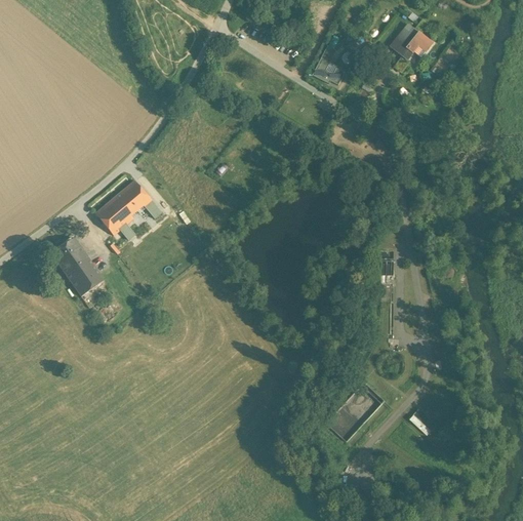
[(407,22),(390,44),(406,56),(411,49),(417,42),(425,48),(431,40),(418,31),(407,22)]
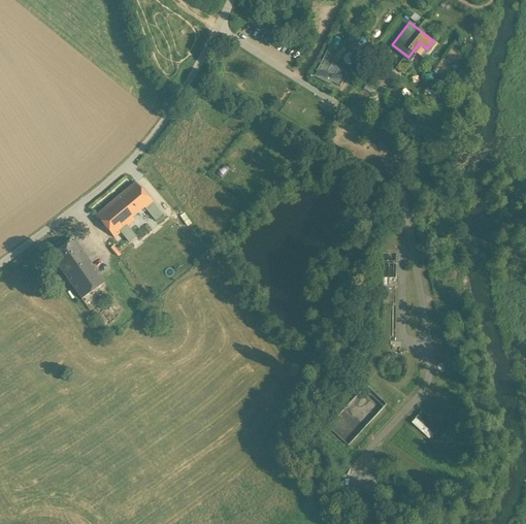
[(327,43),(311,73),(329,82),(330,79),(337,83),(344,70),(335,66),(332,71),(325,68),(335,47),(327,43)]
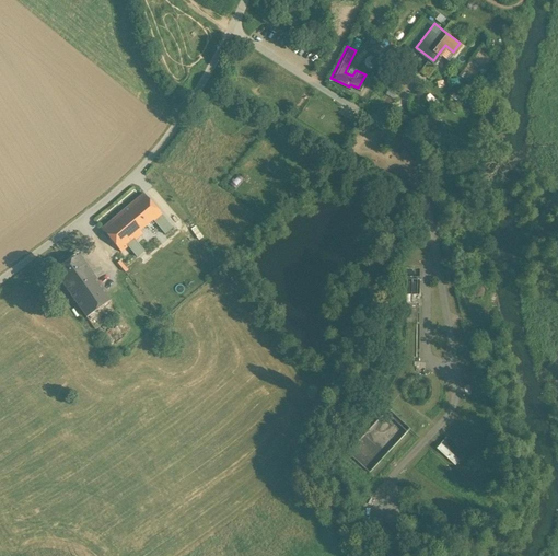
[(141,189),(100,226),(119,248),(146,226),(161,213),(141,189)]
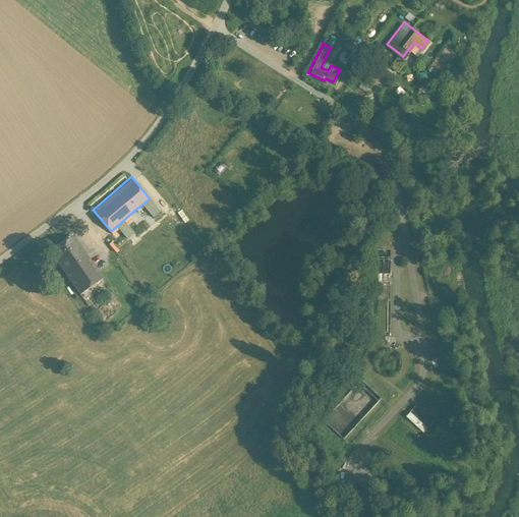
[(150,198),(135,210),(143,220),(158,209),(150,198)]
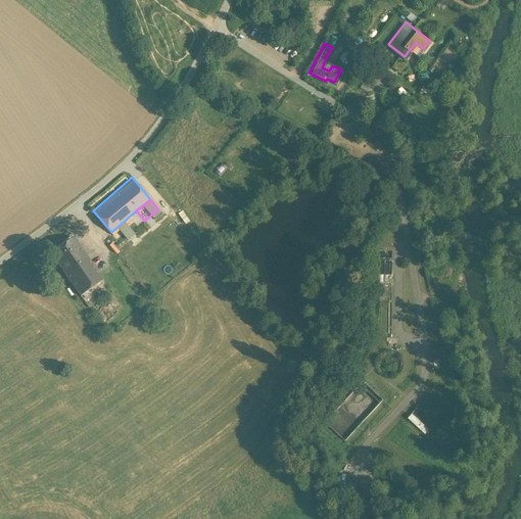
[(136,210),(111,232),(119,241),(144,221),(136,210)]
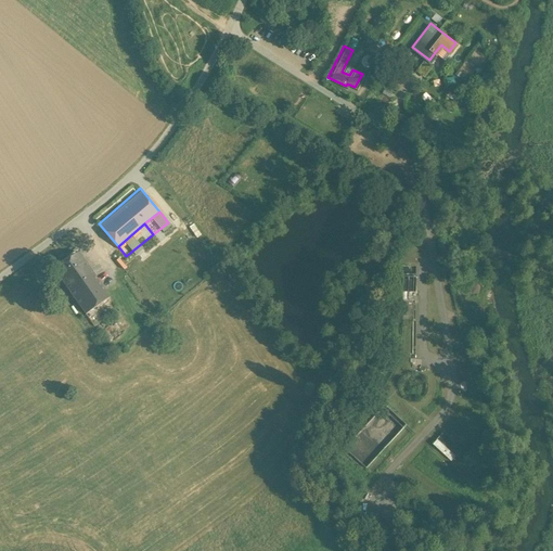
[(76,250),(52,266),(67,289),(91,271),(76,250)]
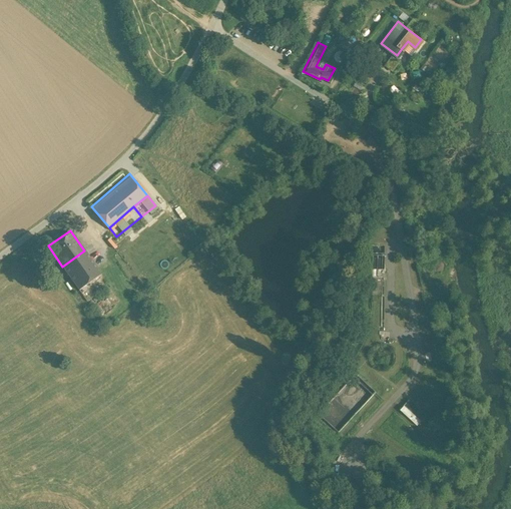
[(370,267),(383,266),(382,247),(370,248),(370,267)]
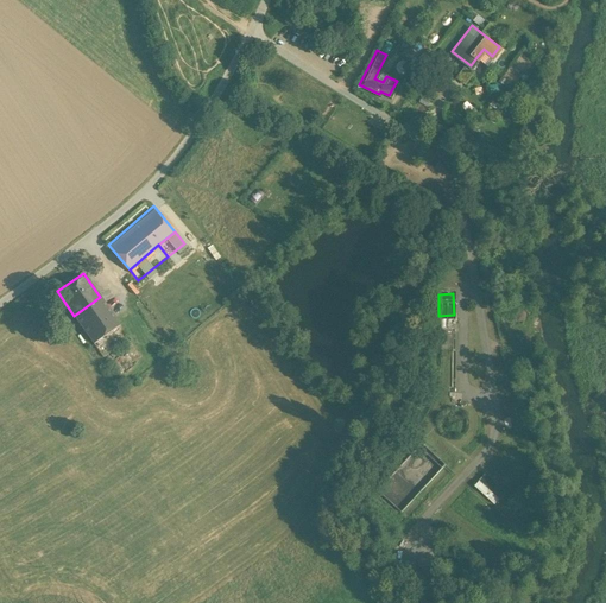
[(127,336),(100,297),(74,316),(93,343),(101,355),(127,336)]
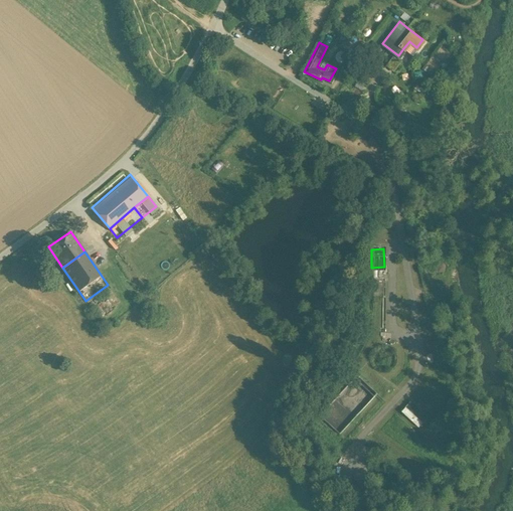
[(86,301),(78,291),(72,296),(78,305),(86,301)]
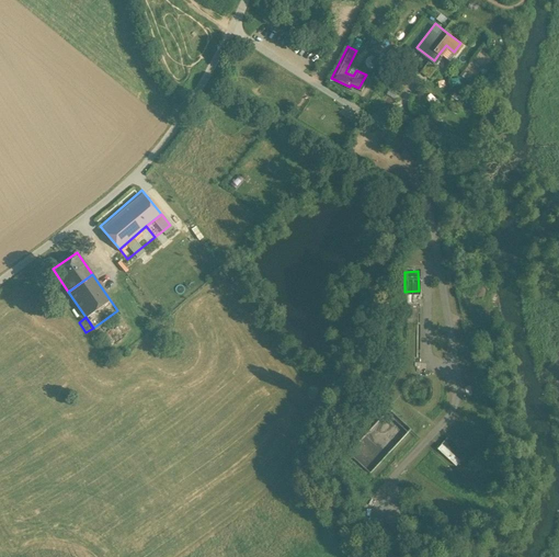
[(464,452),(446,435),(440,442),(458,458),(464,452)]
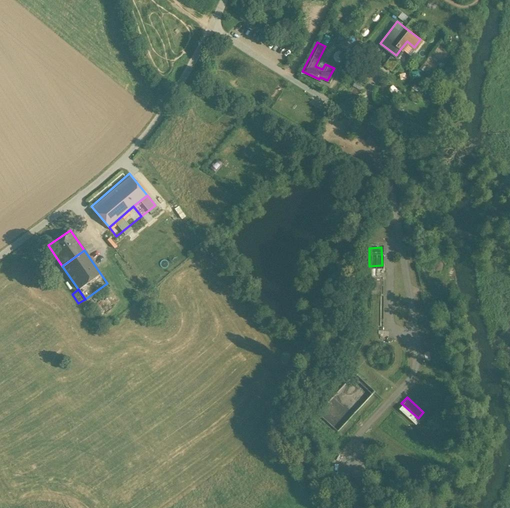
[(418,418),(401,403),(398,406),(414,422),(418,418)]
